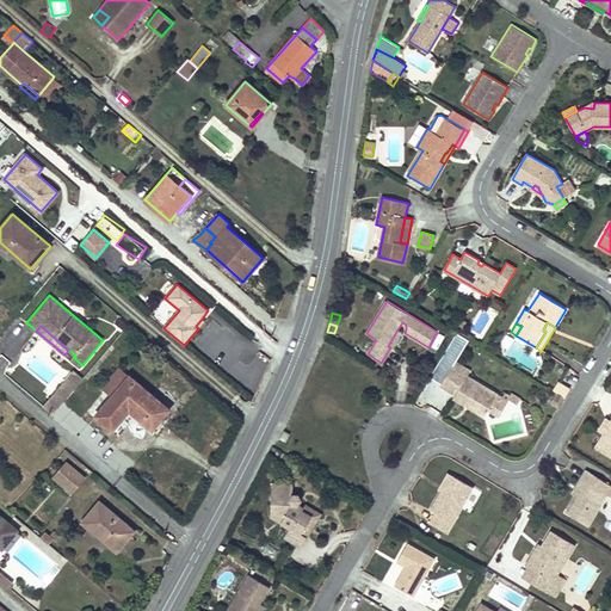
[(390,347),(401,332),(397,329),(388,346),(390,347)]
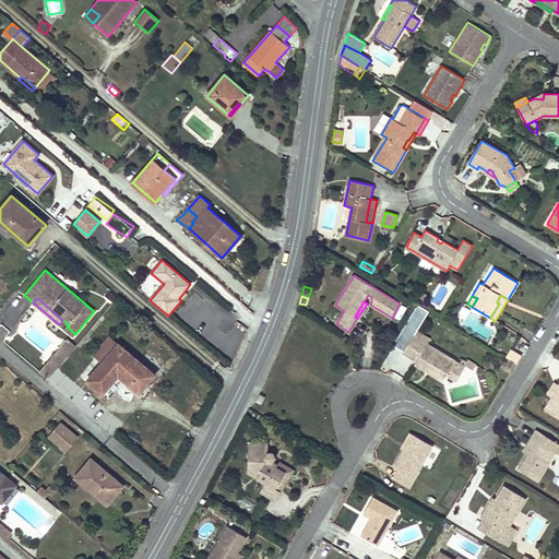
[(75,334),(67,326),(64,329),(73,336),(75,334)]
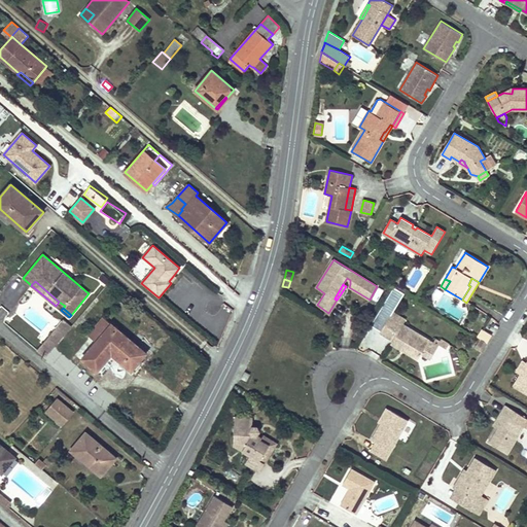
[(433,343),(402,324),(406,320),(392,312),(380,332),(393,340),(391,343),(401,349),(402,347),(406,349),(405,351),(418,359),(421,353),(430,358),(438,345),(437,345),(435,344),(433,343)]
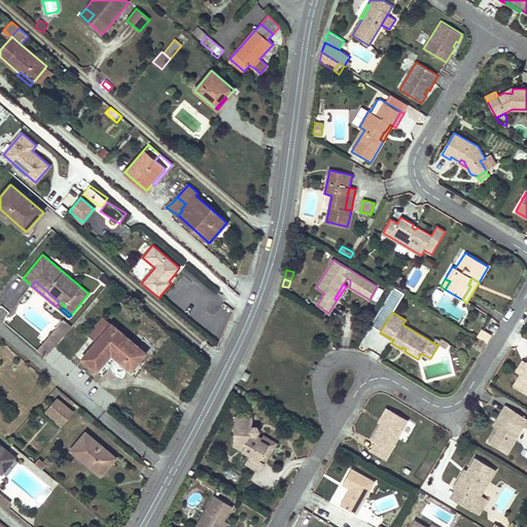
[(146,353),(104,317),(89,336),(96,342),(82,358),(97,372),(111,354),(131,371),(139,360),(146,353)]
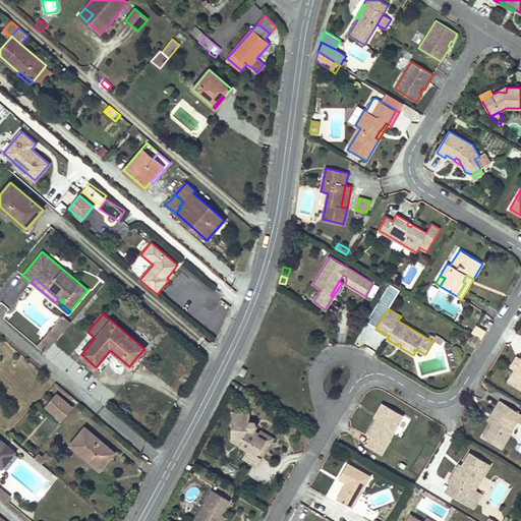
[(63,332),(55,325),(49,331),(58,339),(63,332)]
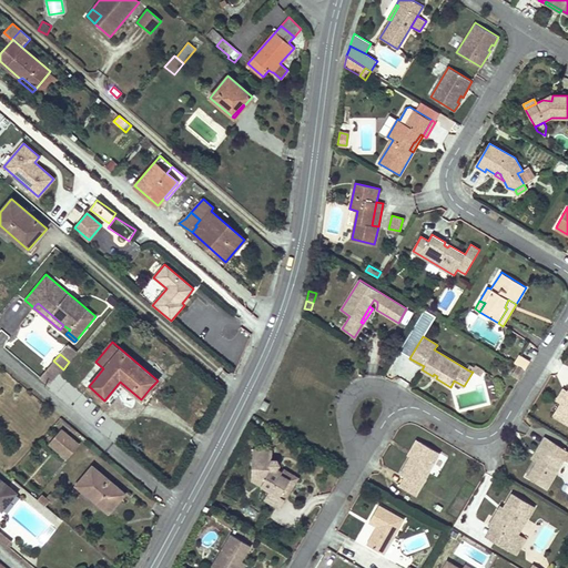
[(525,369),(530,361),(520,355),(515,364),(518,365),(525,369)]
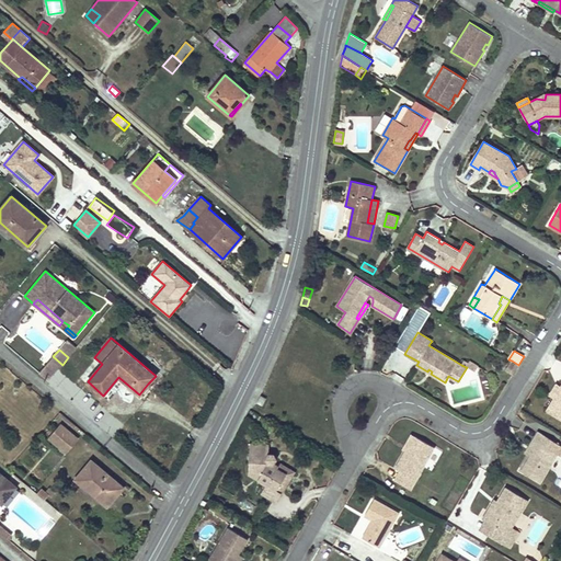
[(478,366),(470,361),(468,364),(469,367),(476,370),(478,366)]
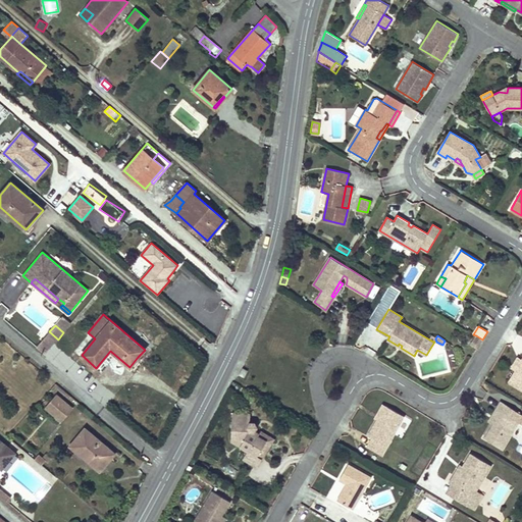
[(477,349),(482,340),(476,335),(470,345),(477,349)]
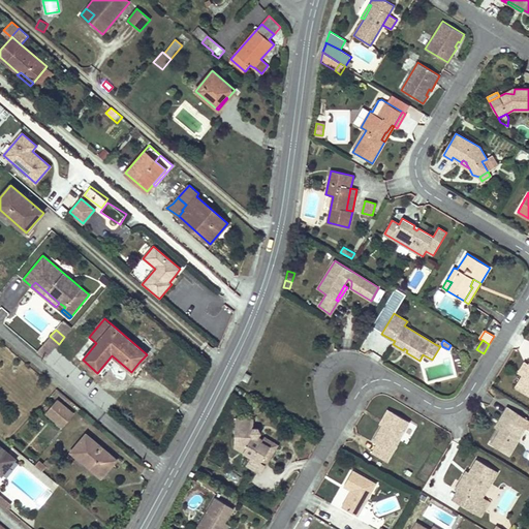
[(53,354),(61,360),(69,347),(61,342),(53,354)]
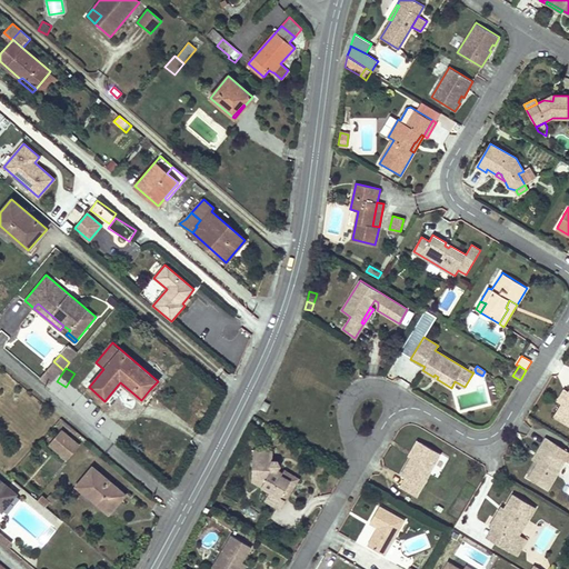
[(141,400),(120,382),(105,401),(110,406),(119,396),(120,395),(121,395),(121,393),(122,393),(123,393),(125,392),(126,393),(127,393),(128,393),(129,393),(130,393),(130,395),(131,395),(132,396),(142,405),(153,391),(150,389),(141,400)]
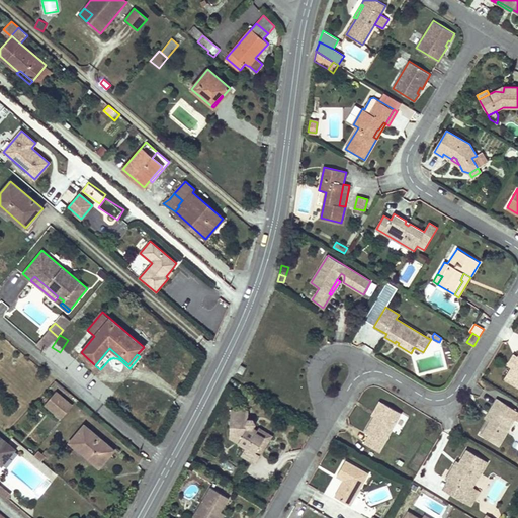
[(517,358),(517,357),(517,356),(514,354),(507,365),(512,368),(517,358)]
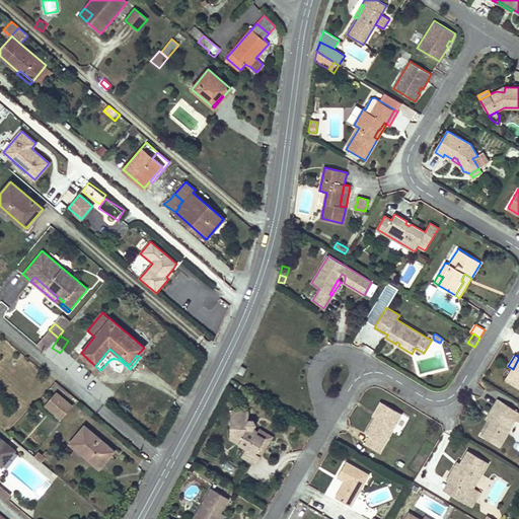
[(518,358),(518,359),(513,369),(506,380),(518,387),(518,358)]
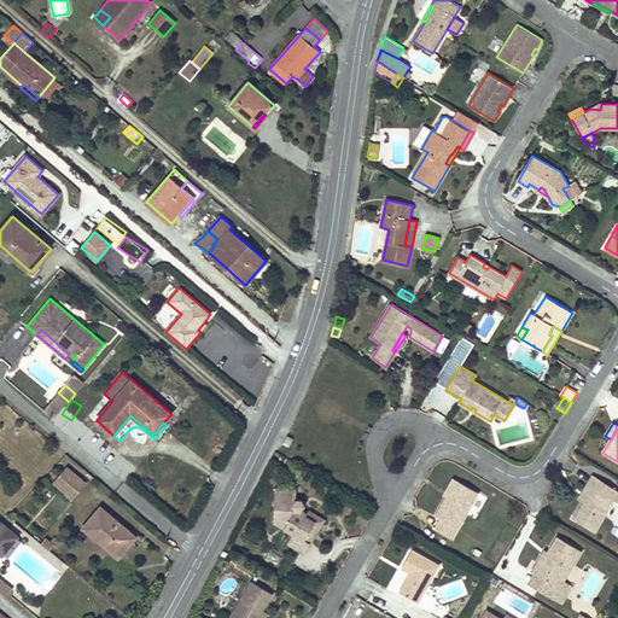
[(85,484),(66,468),(54,483),(73,499),(85,484)]
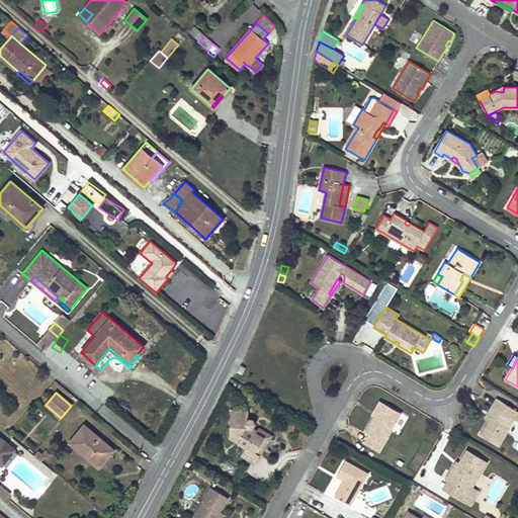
[(514,419),(514,418),(507,414),(511,408),(498,399),(493,407),(496,408),(488,420),(480,434),(498,445),(514,419)]
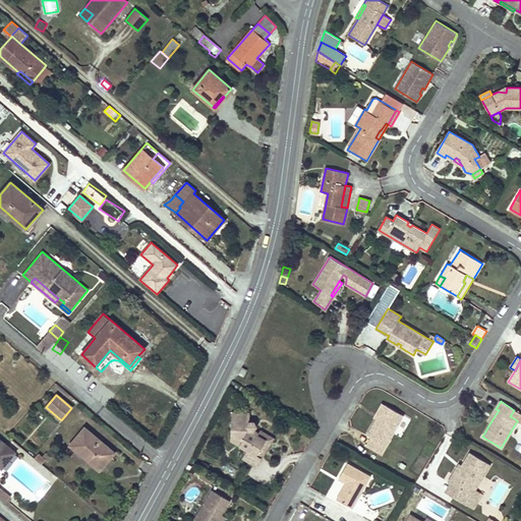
[(377,418),(385,405),(382,403),(374,417),(377,418)]
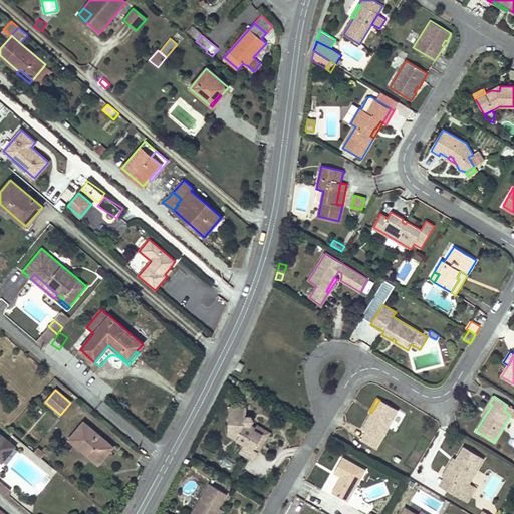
[(375,448),(398,410),(379,400),(371,413),(362,429),(366,432),(361,440),(375,448)]
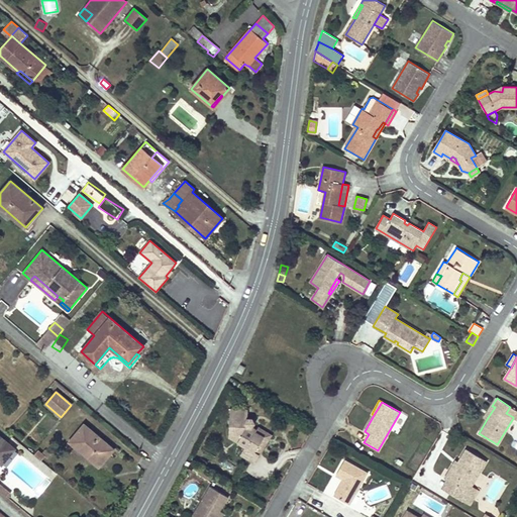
[(487,419),(495,407),(492,406),(485,418),(487,419)]
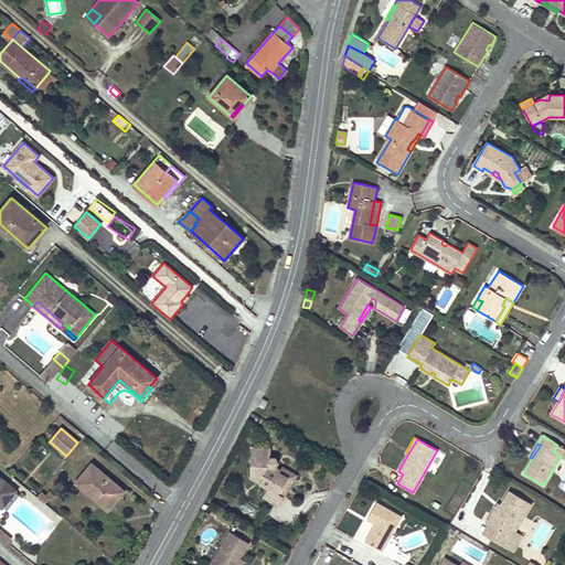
[(564,459),(564,458),(564,448),(557,445),(553,451),(561,456),(561,457),(564,459)]
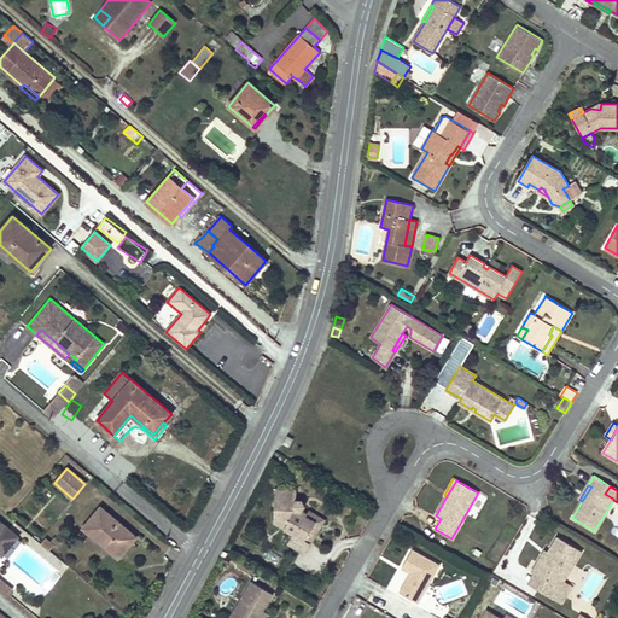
[(304,553),(310,543),(305,540),(316,522),(305,516),(307,513),(302,509),(304,506),(302,500),(296,500),(297,490),(275,489),(274,508),(281,512),(279,517),(287,523),(284,528),(293,534),(287,543),(304,553)]
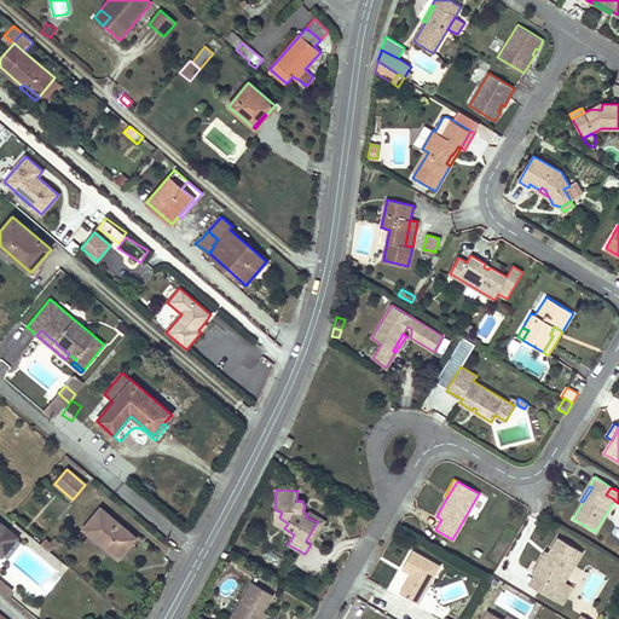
[(137,537),(102,508),(85,528),(120,557),(137,537)]
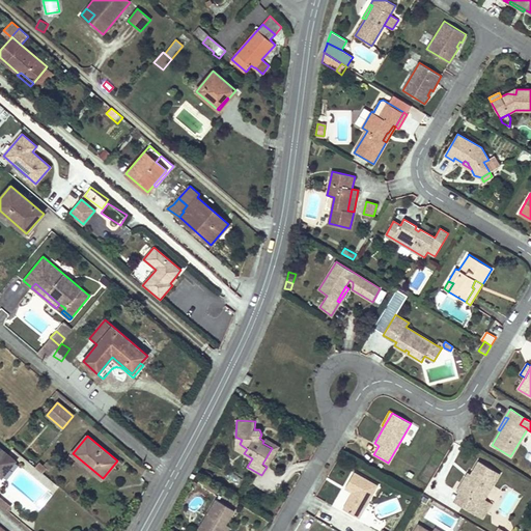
[(244,453),(247,449),(240,444),(242,440),(235,437),(235,448),(244,453)]
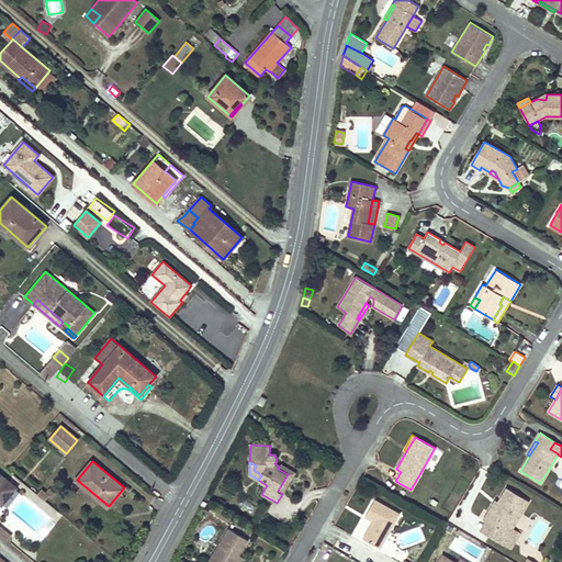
[(294,473),(281,464),(279,467),(278,469),(288,474),(278,491),(282,494),(294,473)]
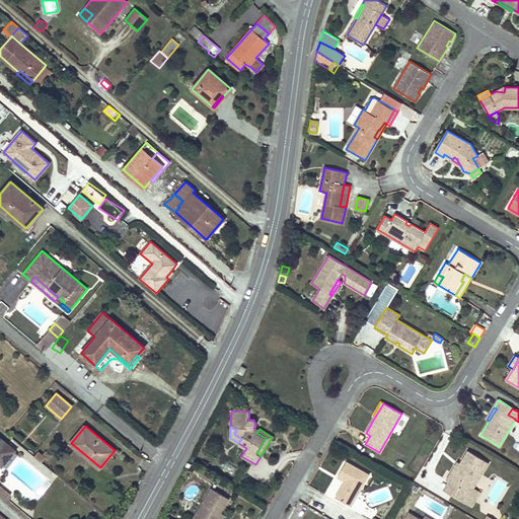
[(14,451),(0,439),(0,463),(2,465),(14,451)]
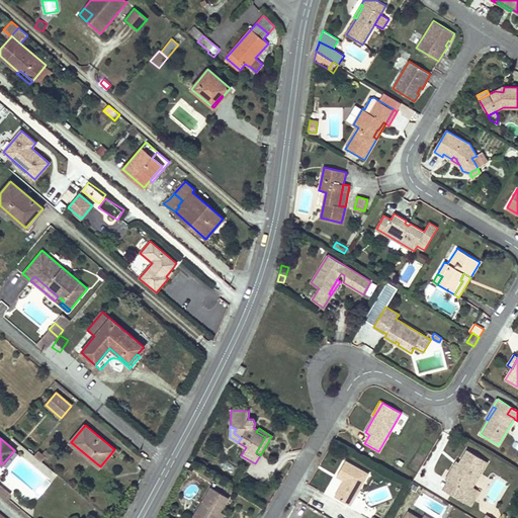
[(469,505),(475,496),(468,493),(472,487),(488,461),(467,449),(459,462),(457,465),(454,464),(446,479),(448,481),(456,486),(451,494),(469,505)]
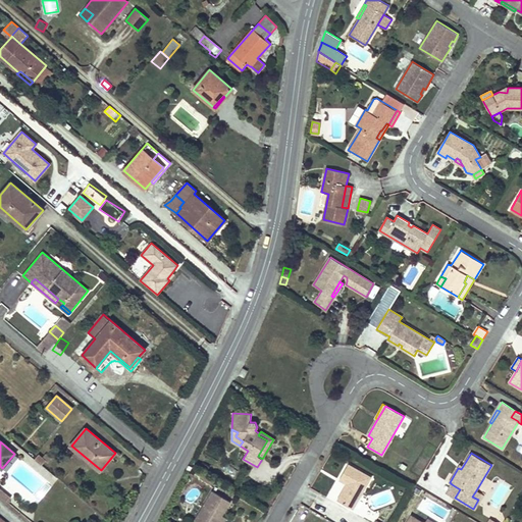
[(42,465),(46,461),(42,458),(38,455),(35,459),(42,465)]
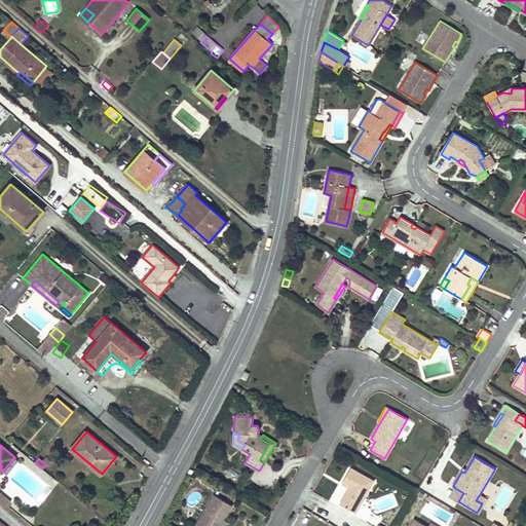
[(48,466),(51,462),(45,458),(42,461),(46,464),(48,466)]
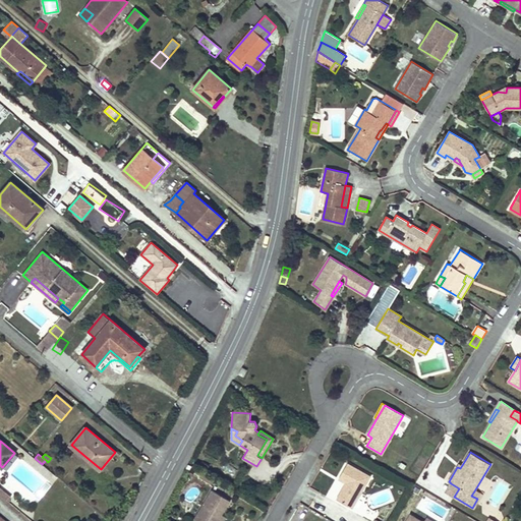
[(352,508),(369,476),(347,463),(339,478),(346,482),(347,483),(346,486),(345,485),(337,500),(352,508)]
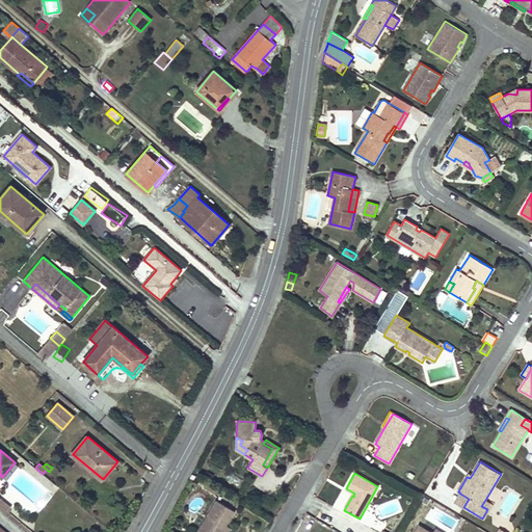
[(469,499),(460,494),(455,503),(463,507),(469,499)]
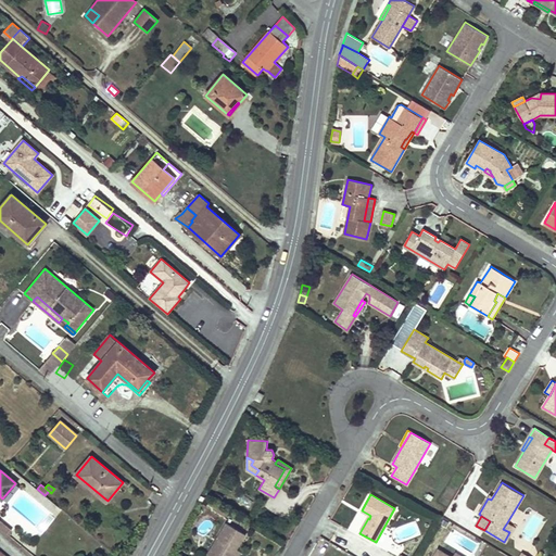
[(234,555),(238,550),(236,548),(245,534),(227,522),(207,555),(209,555),(234,555)]
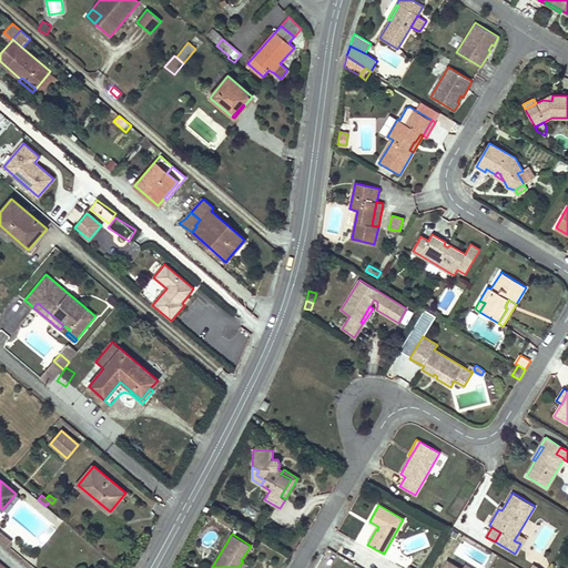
[(521,545),(525,538),(518,534),(514,540),(520,544),(521,545)]
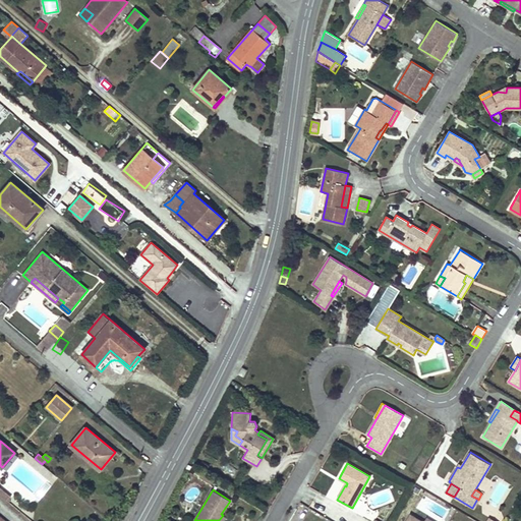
[(9,496),(3,490),(0,495),(5,500),(9,496)]
